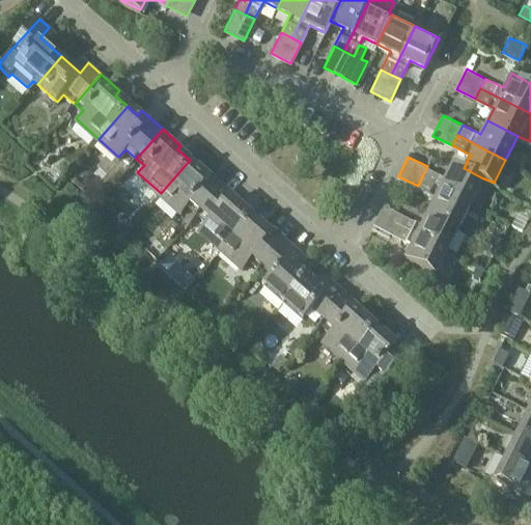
[(190,160),(161,193),(180,211),(187,203),(198,214),(224,184),(204,166),(200,170),(190,160)]
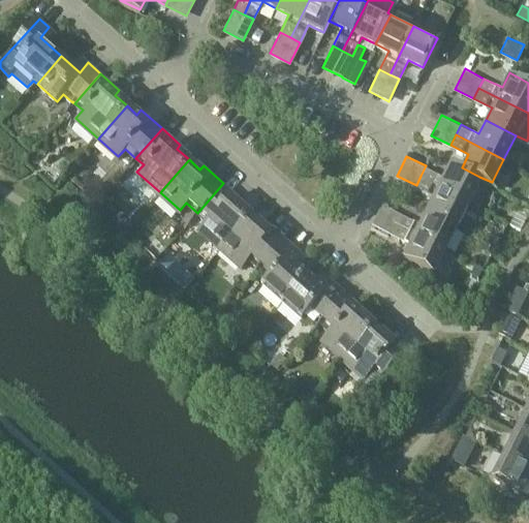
[(479,177),(462,167),(450,162),(444,175),(426,165),(421,176),(468,200),(470,197),(479,177)]
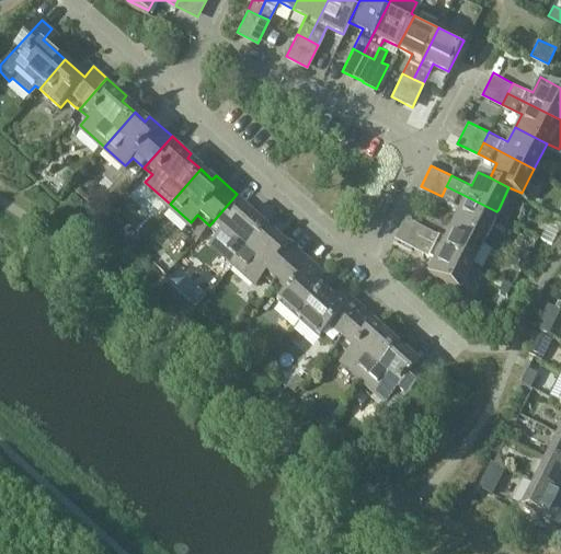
[(496,211),(446,186),(442,196),(460,205),(453,221),(484,237),(496,212),(496,211)]
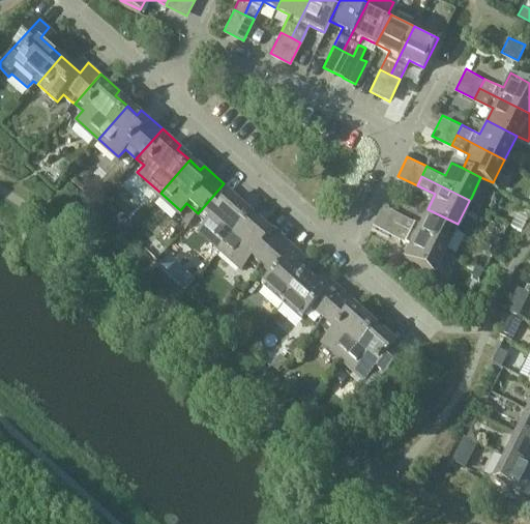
[(105,190),(96,181),(88,191),(96,199),(105,190)]
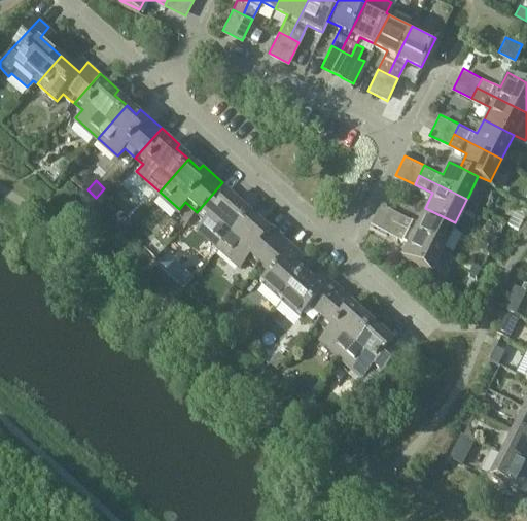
[(222,182),(197,212),(204,218),(198,226),(220,246),(249,214),(237,203),(241,199),(222,182)]
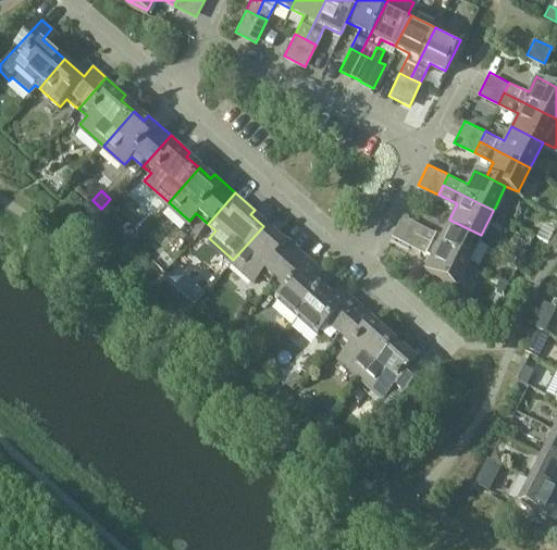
[(392,235),(412,245),(418,234),(423,224),(403,214),(392,235)]
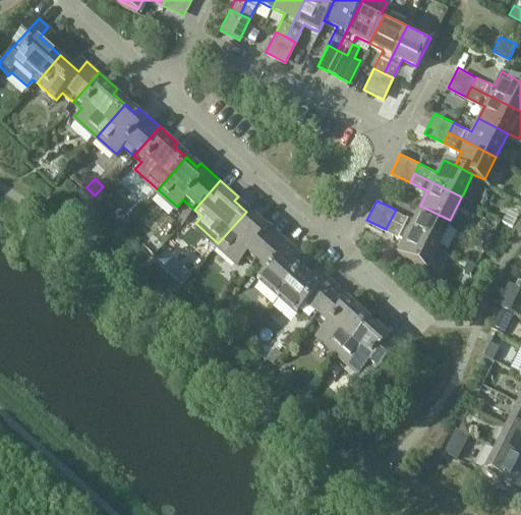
[(450,220),(420,206),(413,219),(396,210),(391,219),(438,243),(450,221),(450,220)]
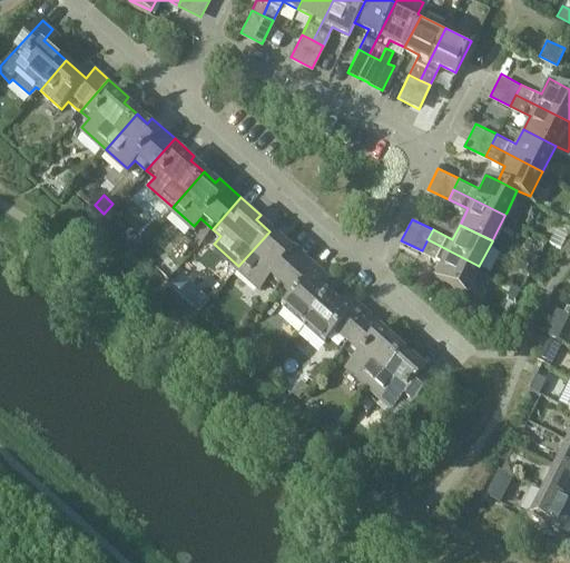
[(568,229),(558,225),(549,240),(559,245),(568,229)]
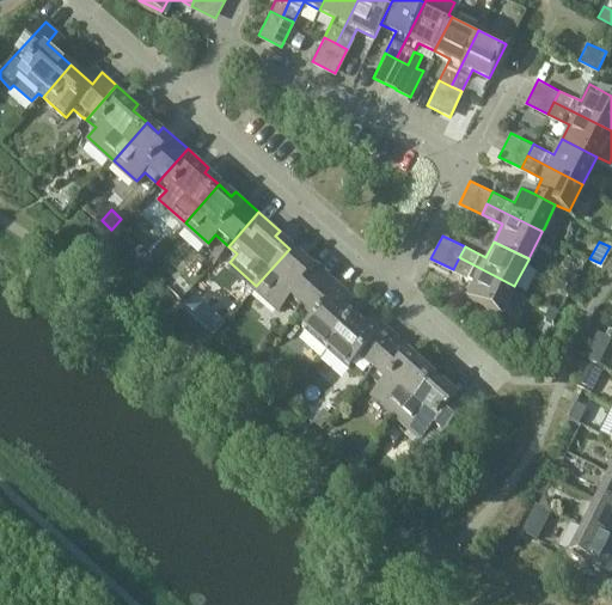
[(301,260),(289,249),(256,286),(279,306),(286,298),(299,309),(330,274),(306,254),(301,260)]
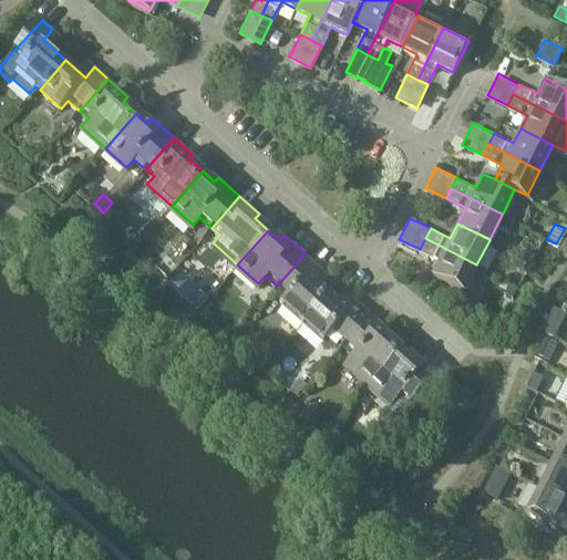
[(476,265),(425,238),(420,249),(440,259),(432,275),(464,290),(476,265)]
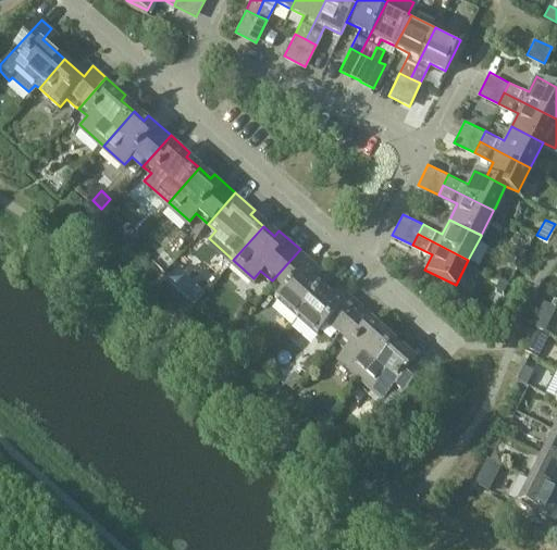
[(534,245),(527,240),(518,257),(525,260),(534,245)]
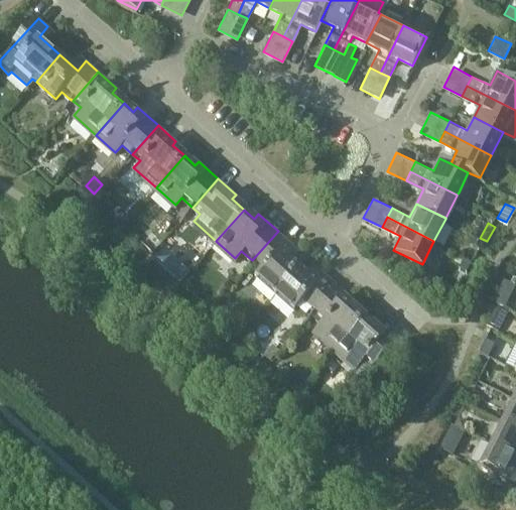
[(278,231),(252,260),(262,269),(256,276),(276,293),(300,266),(291,258),(298,250),(278,231)]
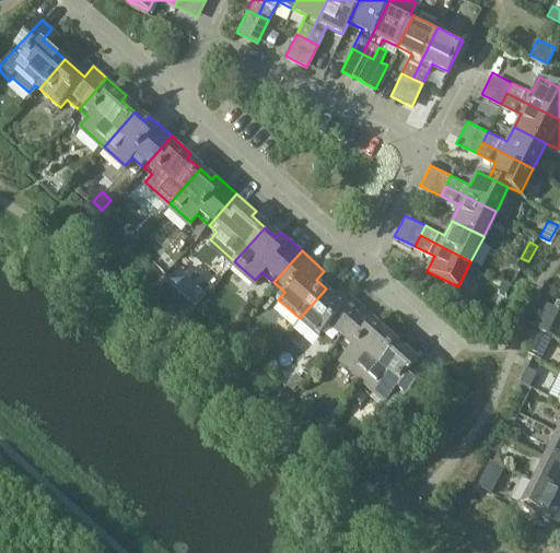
[(335,296),(326,289),(300,318),(319,336),(326,328),(338,340),(366,308),(342,287),(335,296)]
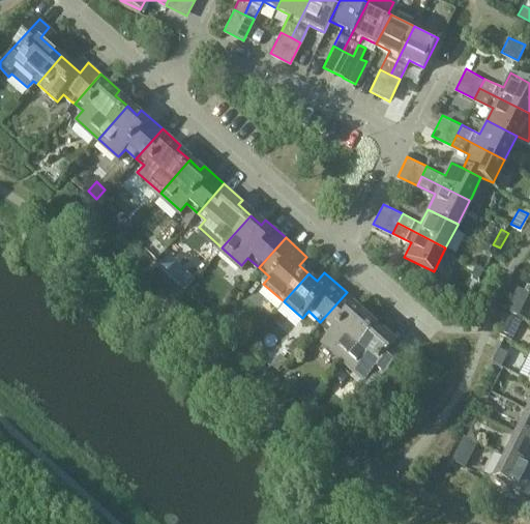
[(517,286),(506,308),(519,314),(529,291),(517,286)]
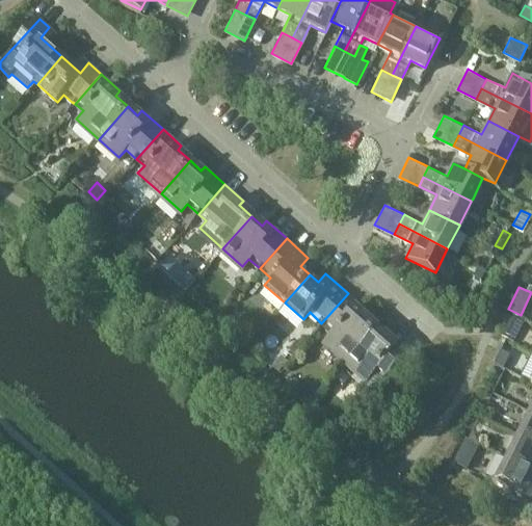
[(348,293),(321,323),(331,332),(325,340),(346,359),(374,325),(363,315),(367,311),(348,293)]
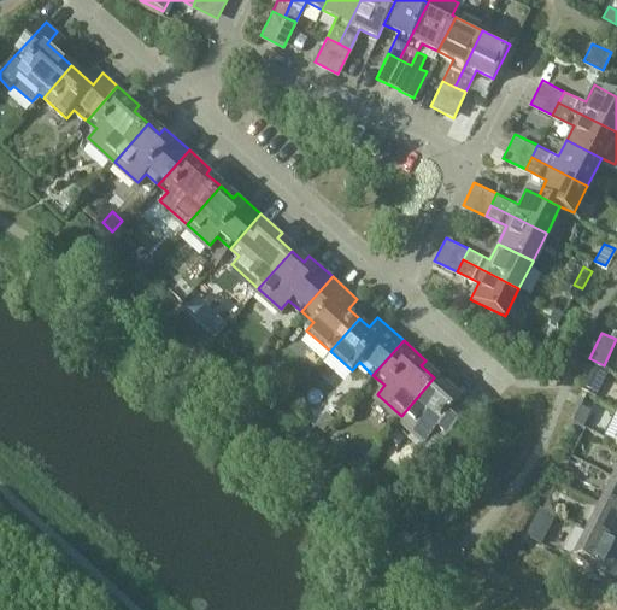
[(595,394),(609,369),(595,362),(582,387),(595,394)]
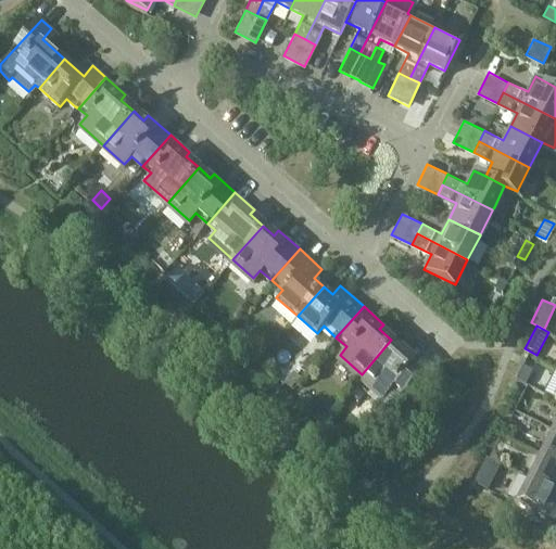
[(391,340),(362,374),(384,394),(391,386),(402,395),(429,365),(407,345),(403,350),(391,340)]
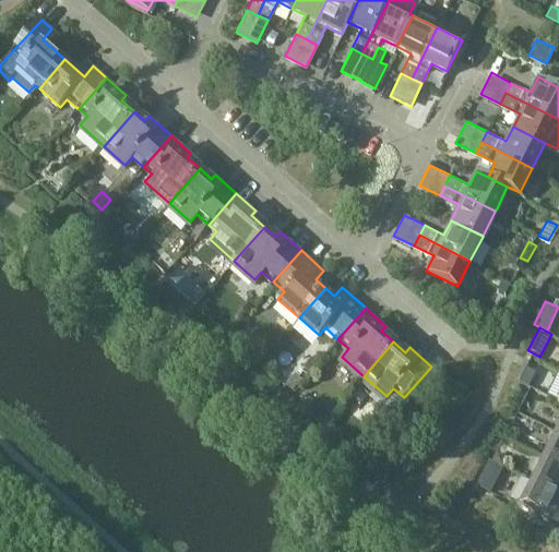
[(530,385),(543,361),(531,356),(519,380),(530,385)]
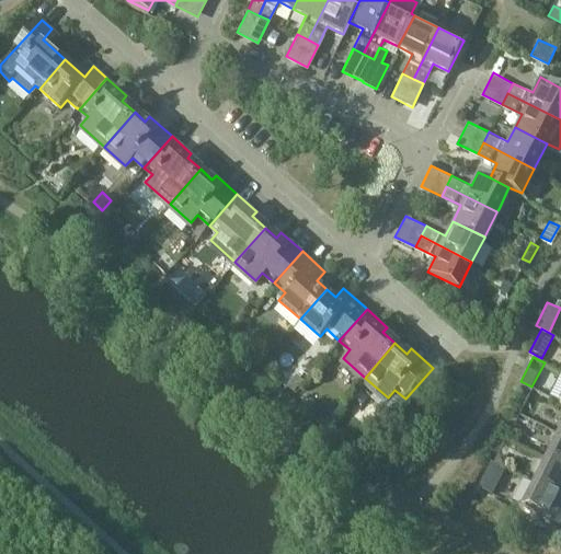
[(294,389),(302,378),(296,371),(286,383),(294,389)]
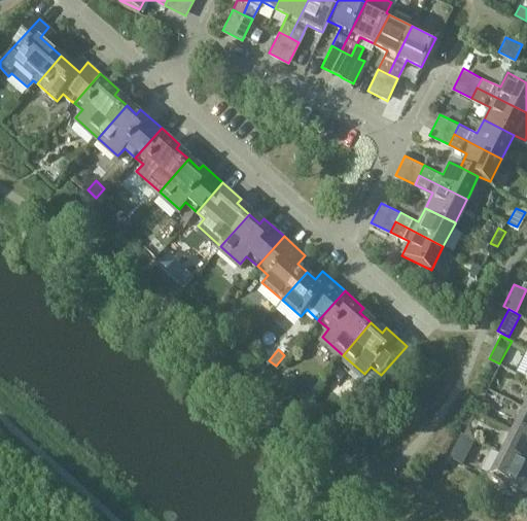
[(290,366),(296,358),(289,352),(283,358),(290,366)]
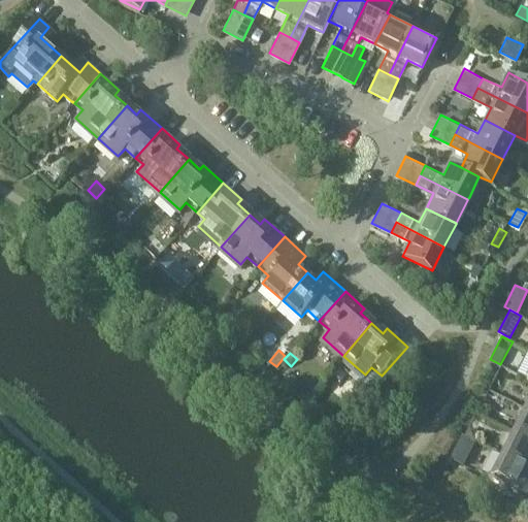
[(480,411),(487,414),(491,405),(484,401),(480,411)]
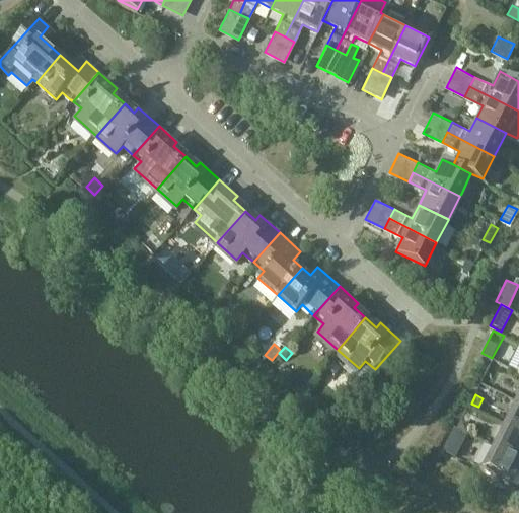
[(518,397),(517,397),(506,421),(518,427),(518,397)]
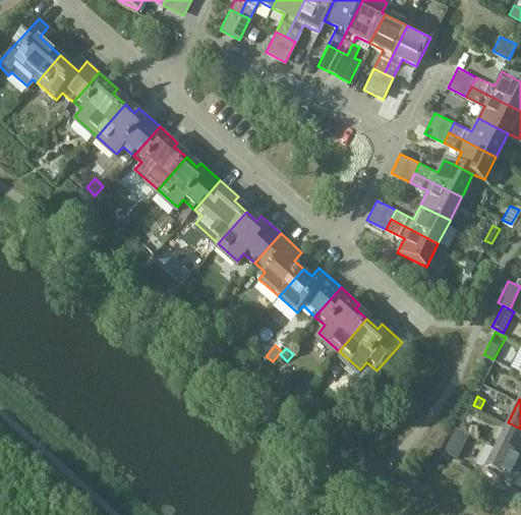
[(326,410),(331,405),(326,401),(322,406),(326,410)]
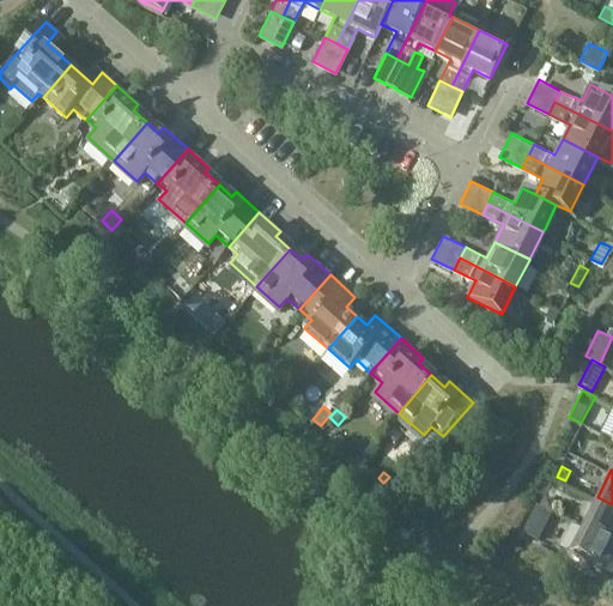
[(551,508),(556,498),(545,494),(540,503),(551,508)]
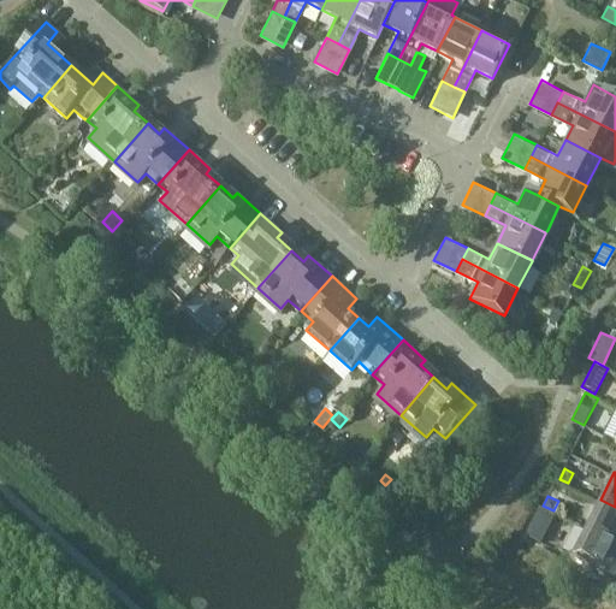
[(615,507),(600,500),(587,526),(615,540),(615,507)]
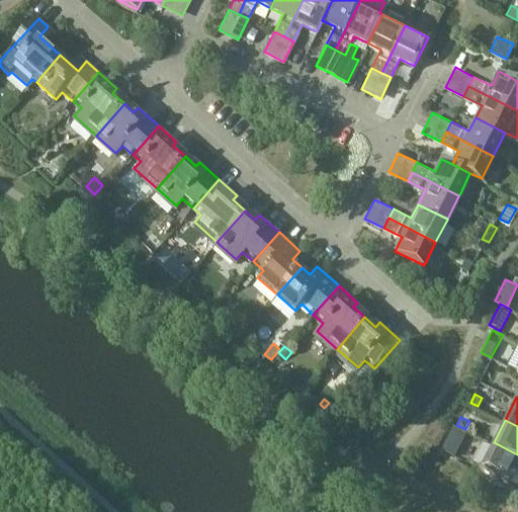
[(466,431),(453,425),(441,449),(454,455),(466,431)]
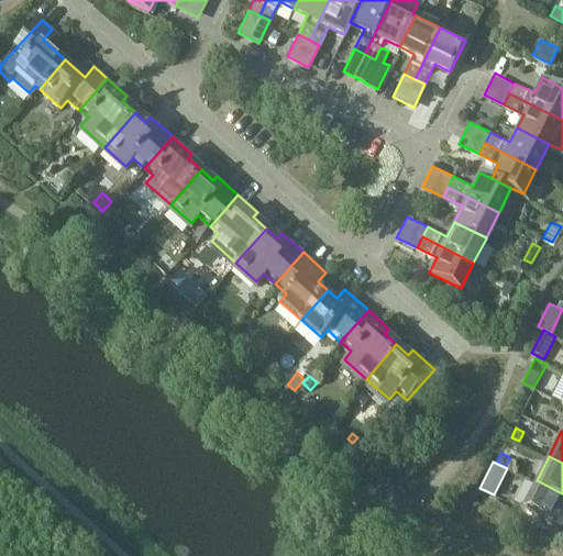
[(562,493),(537,480),(523,507),(555,522),(562,508),(562,493)]
